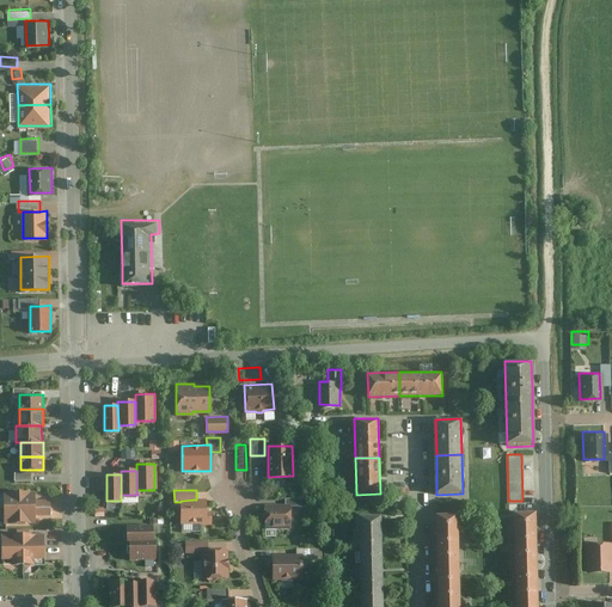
[(36,491),(5,492),(6,507),(36,506),(36,491)]
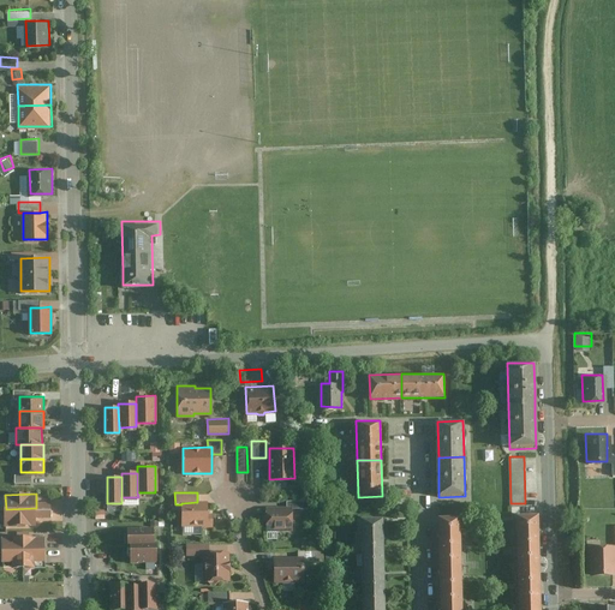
[(197,502),(181,503),(181,504),(181,526),(202,525),(202,526),(212,526),(212,513),(207,513),(207,502),(197,502)]
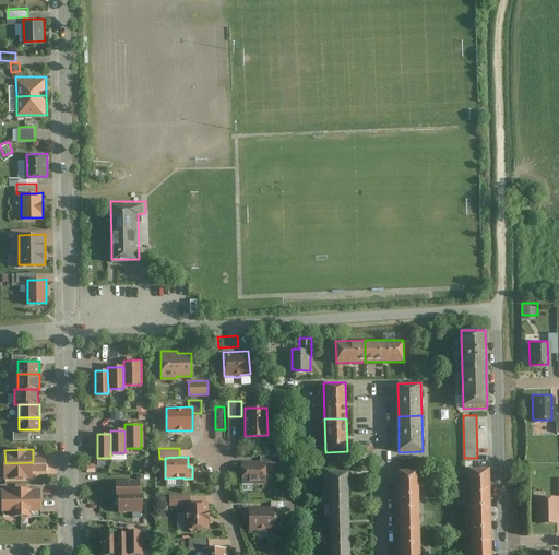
[(261,461),(241,461),(242,482),(265,482),(265,462),(265,461),(261,461)]
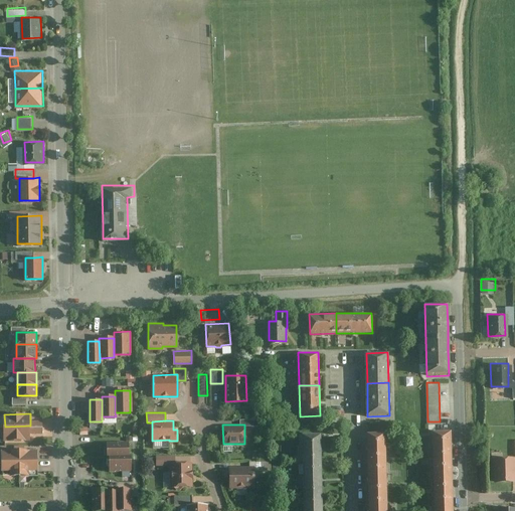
[(30,439),(30,426),(5,427),(5,439),(30,439)]
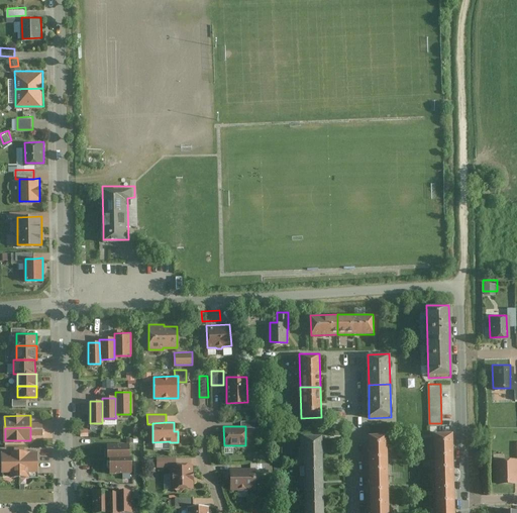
[(452,449),(451,431),(435,432),(436,512),(453,512),(453,507),(452,473),(452,449)]
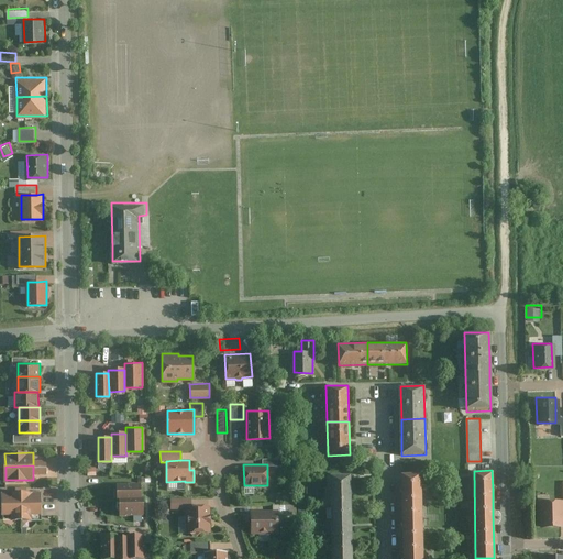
[(401,472),(403,504),(420,503),(420,472),(401,472)]
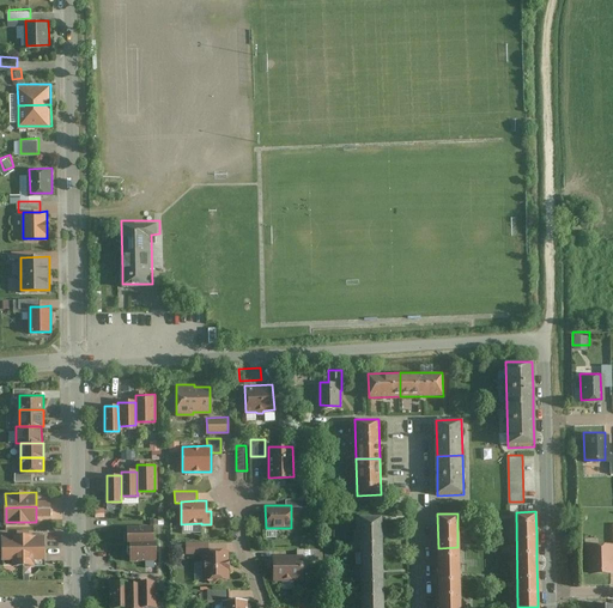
[(382,549),(381,516),(360,516),(362,549),(382,549)]
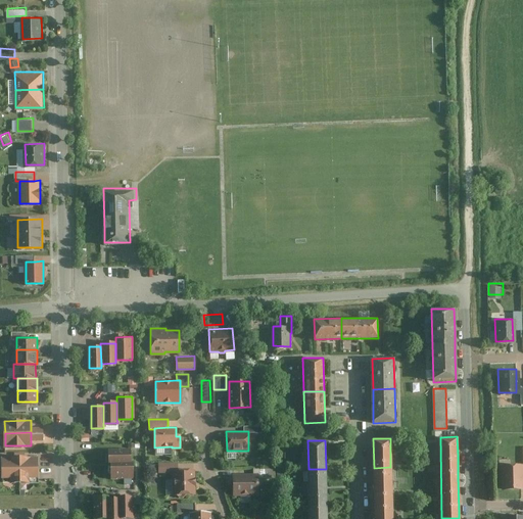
[(130,447),(108,447),(108,462),(110,462),(131,462),(130,447)]
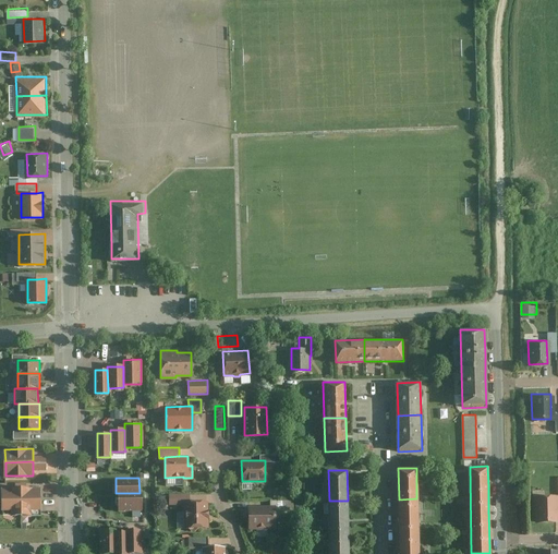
[(16,488),(3,488),(4,512),(40,510),(40,504),(40,488),(28,488),(16,488)]
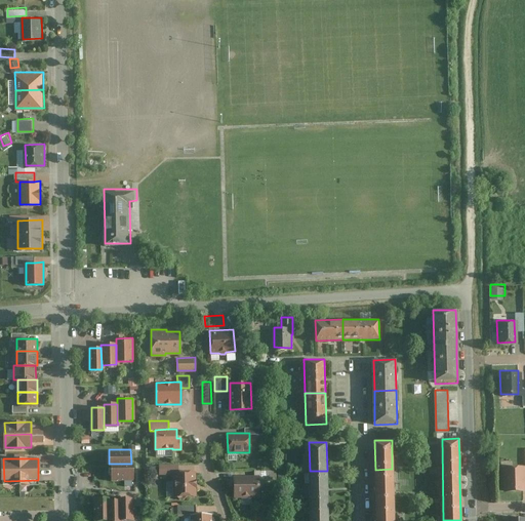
[(133,464),(131,464),(111,464),(111,480),(133,479),(133,464)]
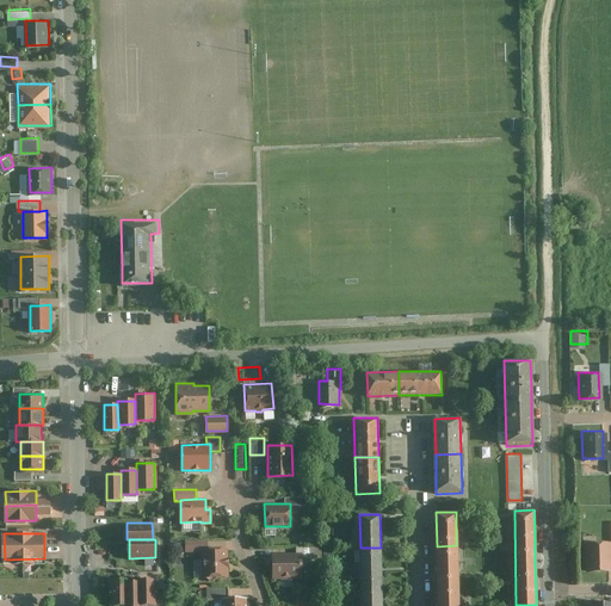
[(201,548),(208,548),(208,539),(185,539),(185,551),(202,551),(201,548)]
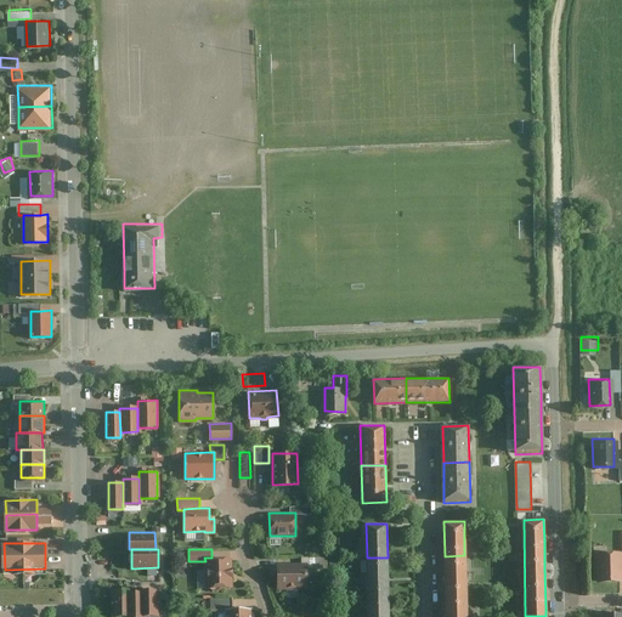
[(621,582),(620,553),(595,553),(597,582),(621,582)]
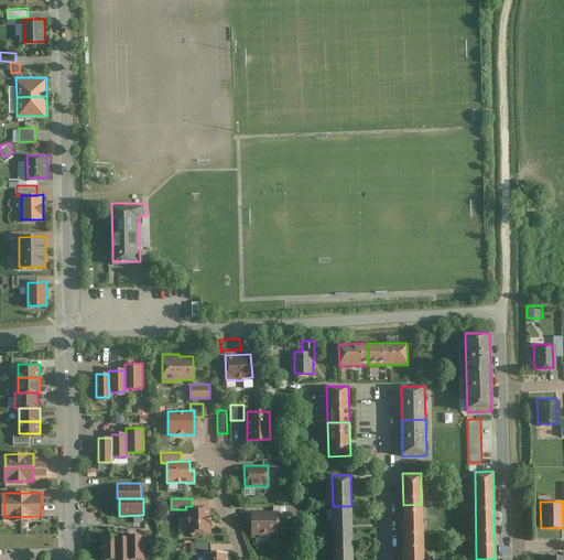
[(273,505),(273,512),(278,512),(278,515),(292,515),(292,504),(273,505)]
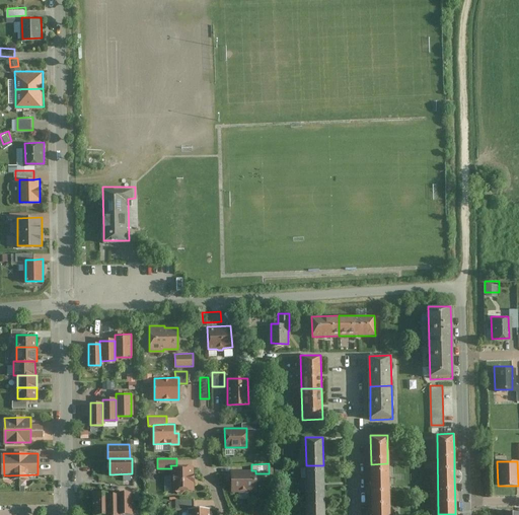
[(371,464),(371,494),(388,494),(387,463),(371,464)]
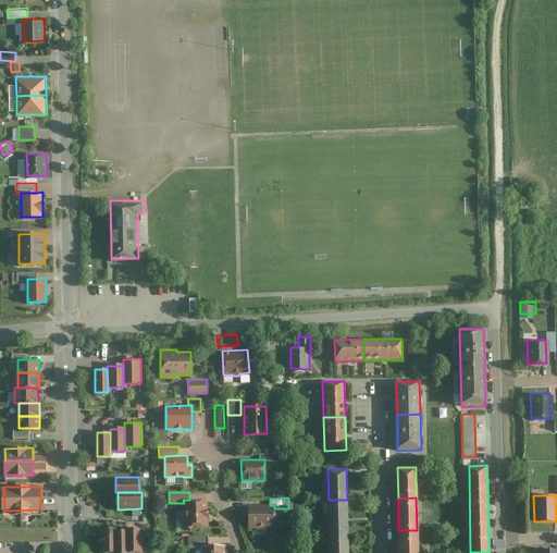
[(207,527),(206,499),(189,500),(183,500),(184,503),(184,527),(207,527)]
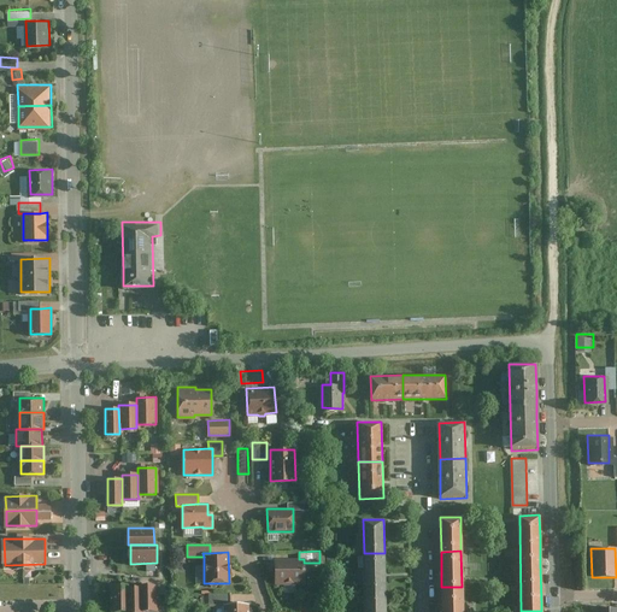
[(386,592),(385,553),(364,553),(365,592),(386,592)]
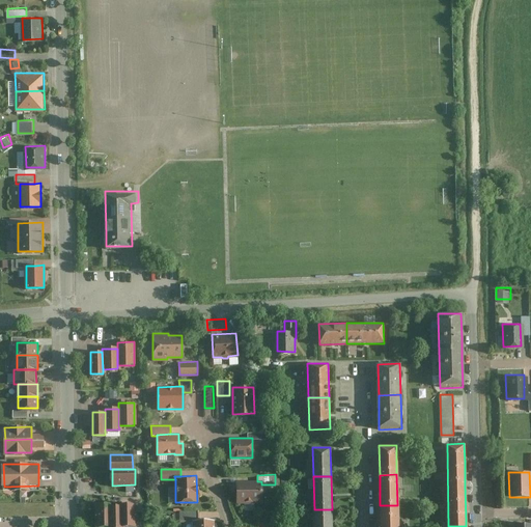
[(257,481),(236,482),(236,503),(261,502),(261,484),(261,481),(257,481)]
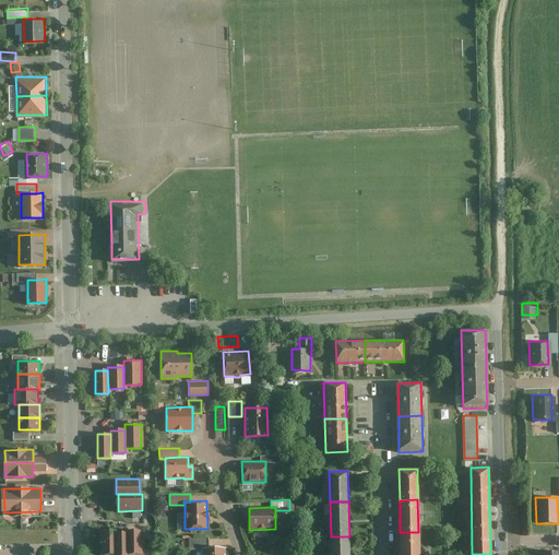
[(143,554),(142,530),(128,531),(128,533),(128,554),(143,554)]
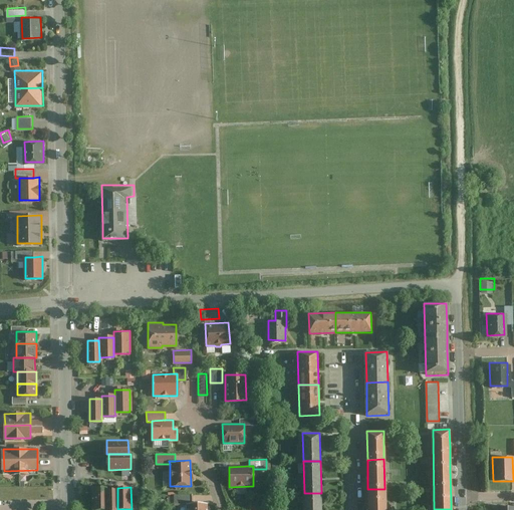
[(104,509),(105,490),(105,488),(91,488),(90,509),(104,509)]
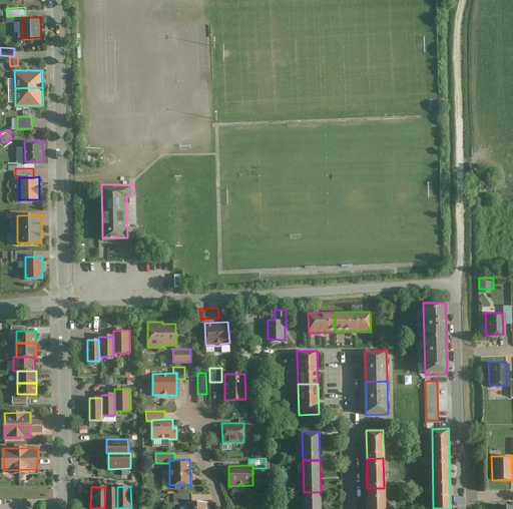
[(384,508),(384,488),(367,488),(367,508),(384,508)]
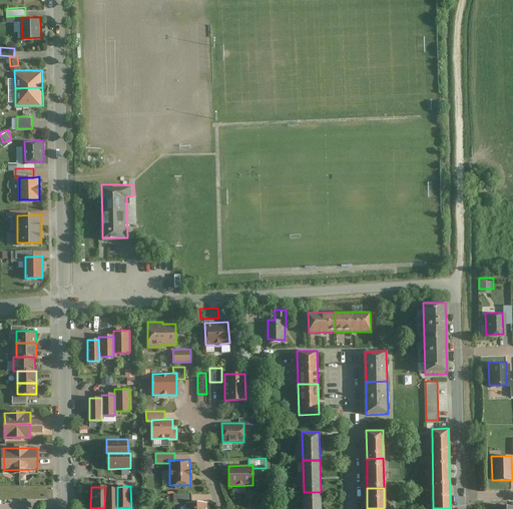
[(117,489),(105,489),(104,508),(117,508),(117,489)]
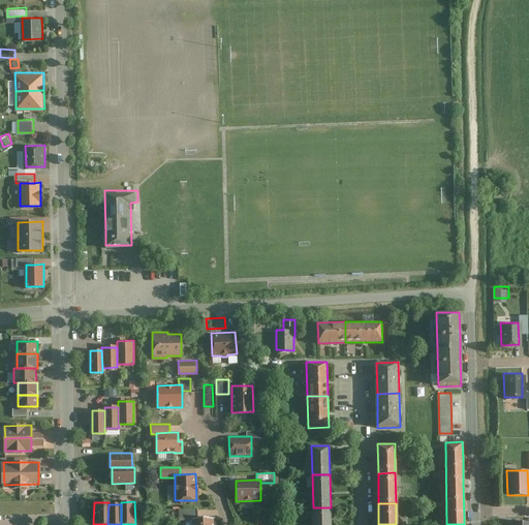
[(331,524),(331,507),(313,507),(313,524),(331,524)]
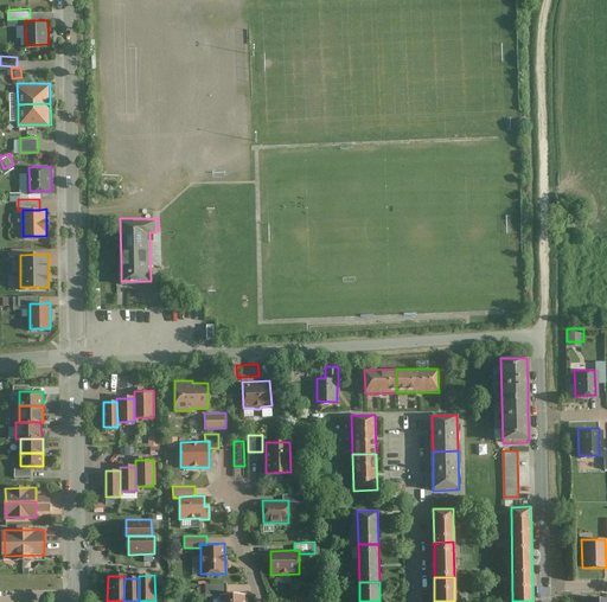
[(205,596),(219,595),(219,593),(228,593),(228,583),(204,583),(205,596)]
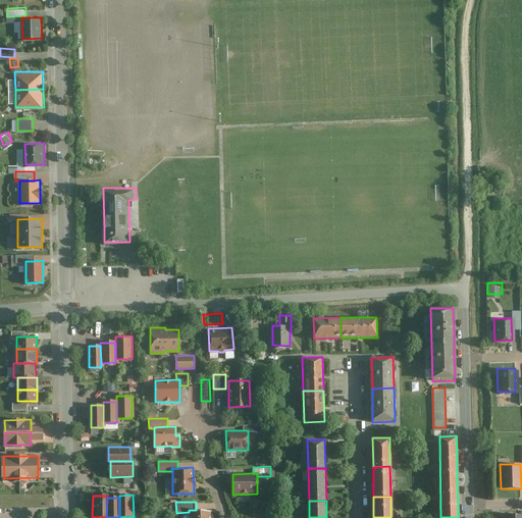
All buildings are outlined.
